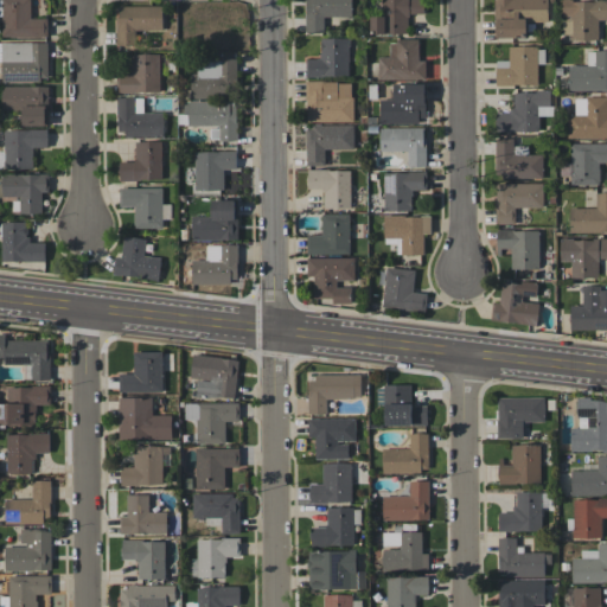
[(31,0),(31,18),(48,18),(48,36),(2,36),(2,0),(31,0)]
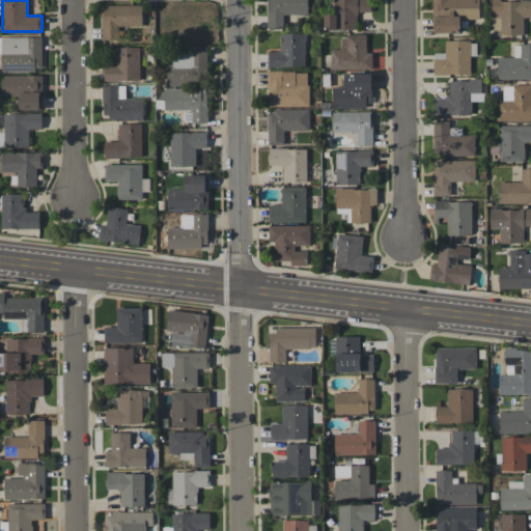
[(307,0),(307,15),(283,15),(283,27),(268,27),(268,0),(307,0)]
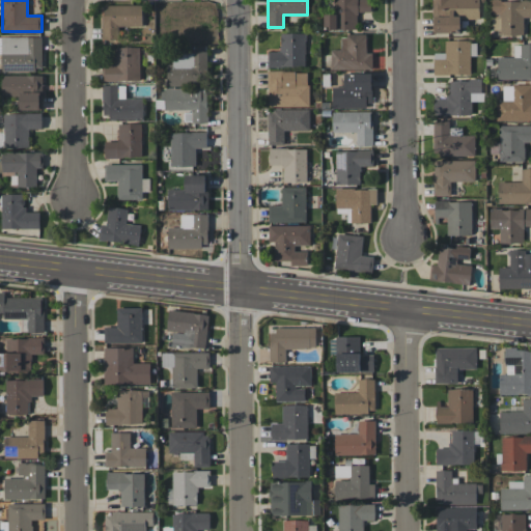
[(334,0),(371,0),(371,11),(357,11),(357,29),(324,29),(324,14),(334,14),(334,0)]
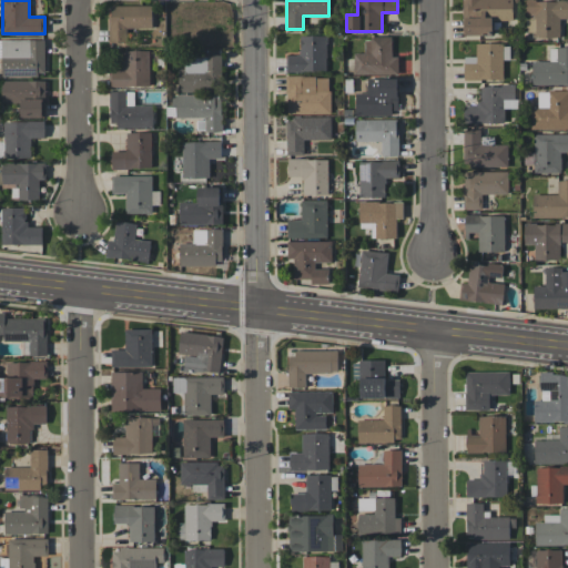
[(463,0),(511,0),(513,20),(493,20),(494,34),(463,34),(463,0)]
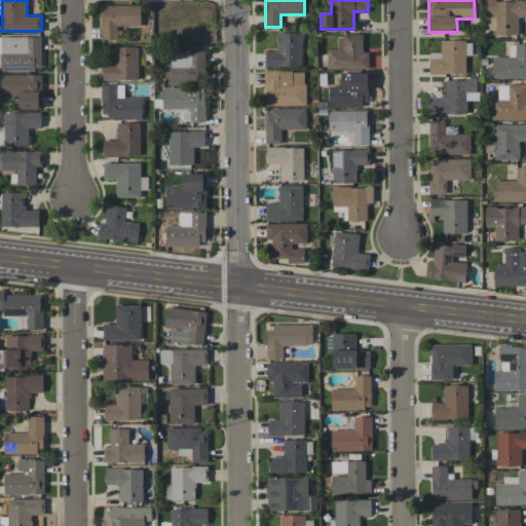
[(493,33),(493,29),(487,29),(487,17),(493,17),(493,13),(487,13),(487,0),(496,0),(496,1),(515,1),(515,0),(525,0),(525,16),(518,16),(518,34),(493,33)]
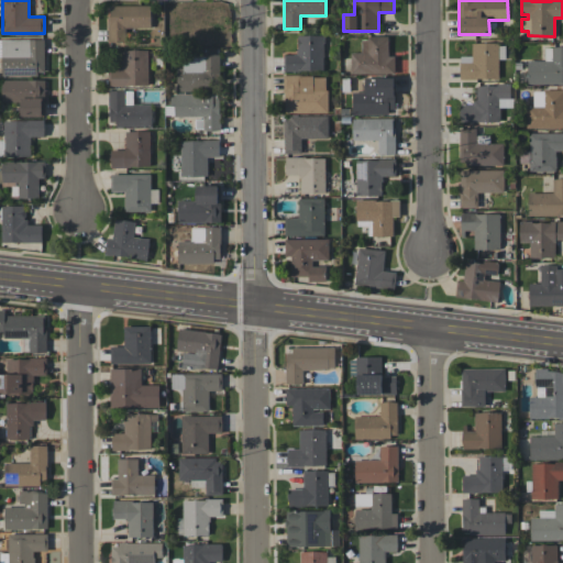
[(151,28),(125,28),(125,41),(109,42),(108,14),(110,14),(110,6),(151,4),(151,28)]
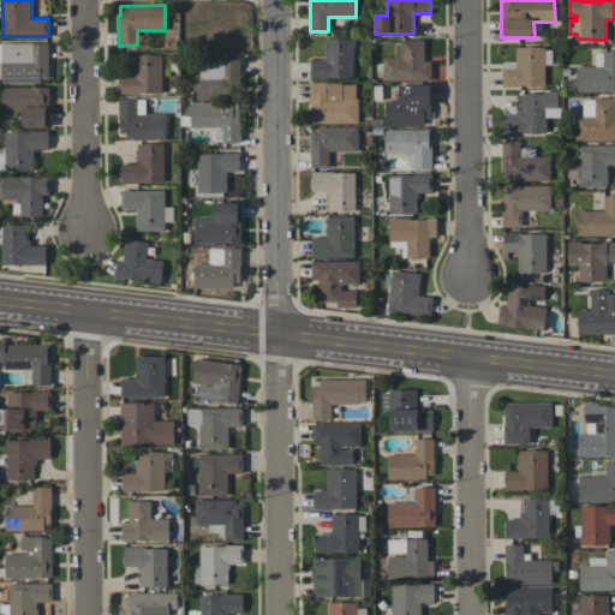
[(354,37),(354,46),(353,46),(353,76),(311,77),(310,59),(323,59),(323,53),(324,53),(324,41),(326,41),(326,39),(354,37)]
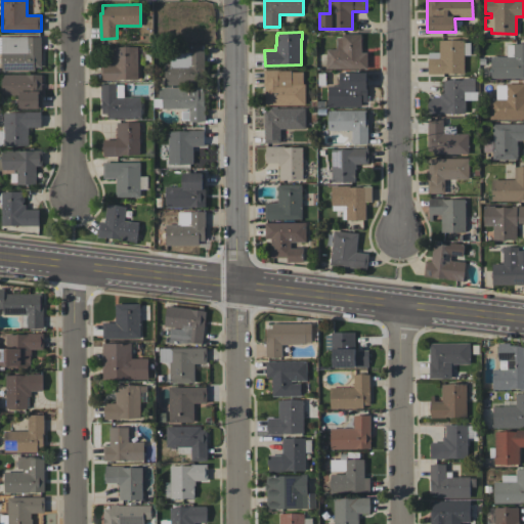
[(326,48),(337,48),(336,37),(342,37),(342,34),(361,33),(361,52),(366,52),(367,69),(326,69),(326,48)]
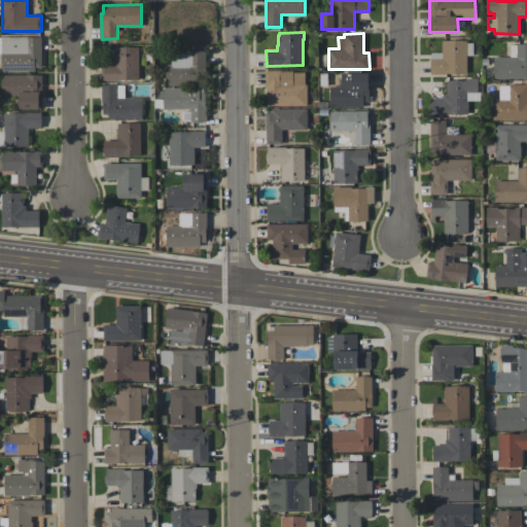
[(41,36),(41,67),(35,67),(35,71),(2,71),(1,37),(41,36)]
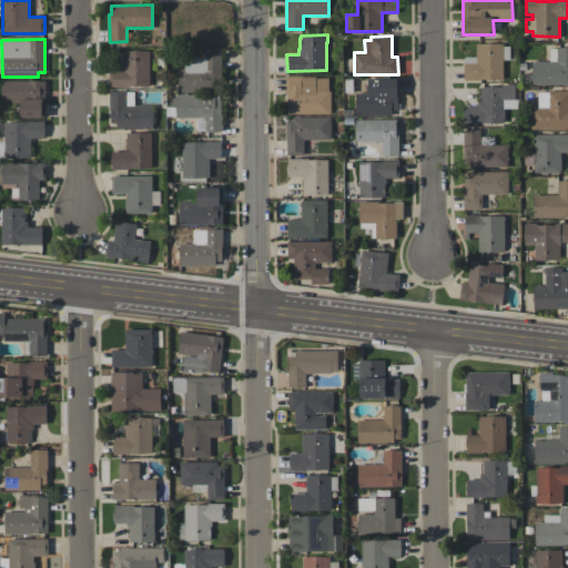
[(465,79),(464,57),(476,57),(476,43),(503,43),(503,79),(465,79)]
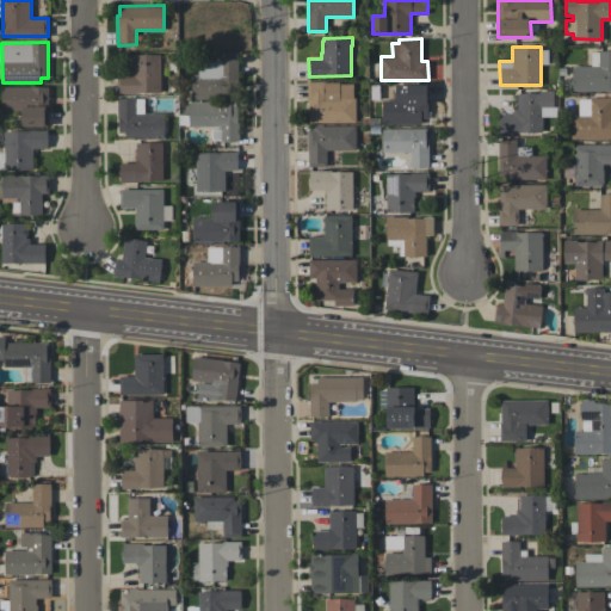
[(610,91),(572,91),(572,66),(599,66),(599,51),(610,51),(610,91)]
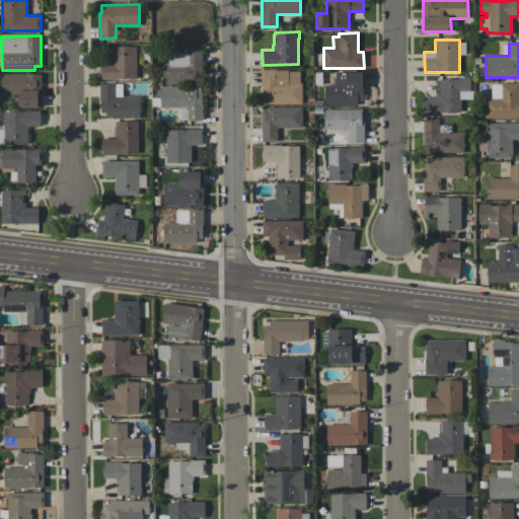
[(137,78),(115,78),(115,79),(100,79),(100,64),(112,63),(112,59),(113,59),(113,46),(137,46),(137,78)]
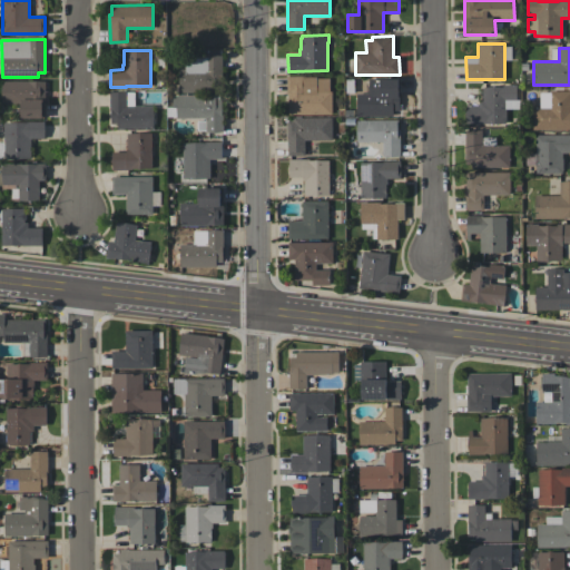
[(179,92),(179,69),(185,68),(185,57),(205,57),(205,55),(223,55),(223,89),(215,89),(215,91),(179,92)]
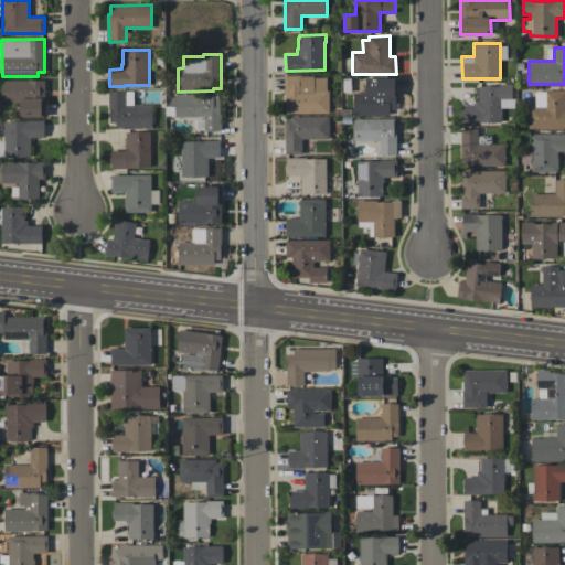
[(286,113),(285,92),(284,75),(302,75),(302,76),(312,76),(312,77),(327,77),(327,89),(329,89),(329,112),(286,113)]
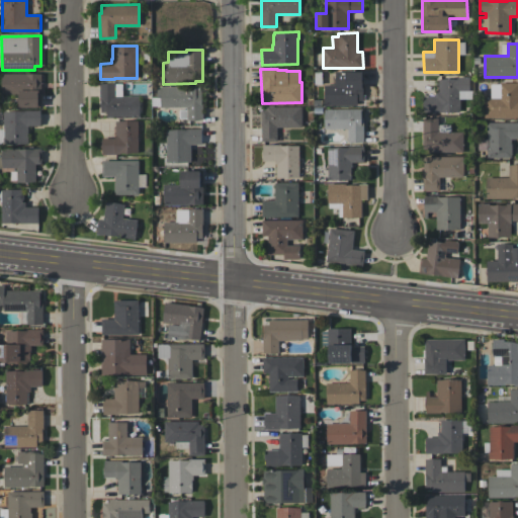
[(363,72),(363,100),(357,100),(357,105),(324,105),(324,84),(335,84),(335,72),(363,72)]
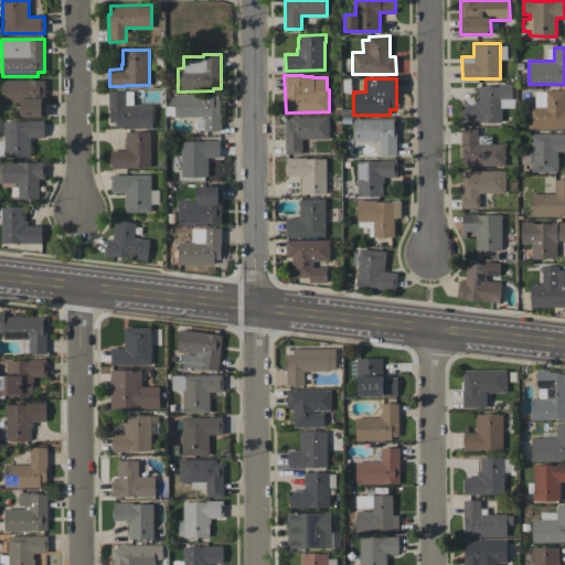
[(20,117),(20,102),(2,102),(2,80),(45,80),(45,117),(20,117)]
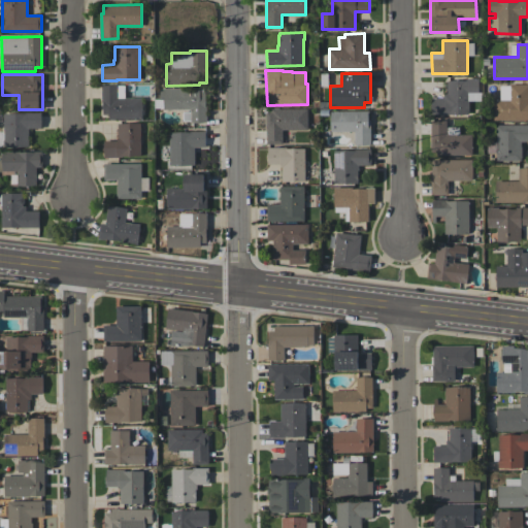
[(443,80),(466,80),(466,78),(479,77),(479,93),(468,93),(468,113),(431,113),(431,98),(443,98),(443,80)]
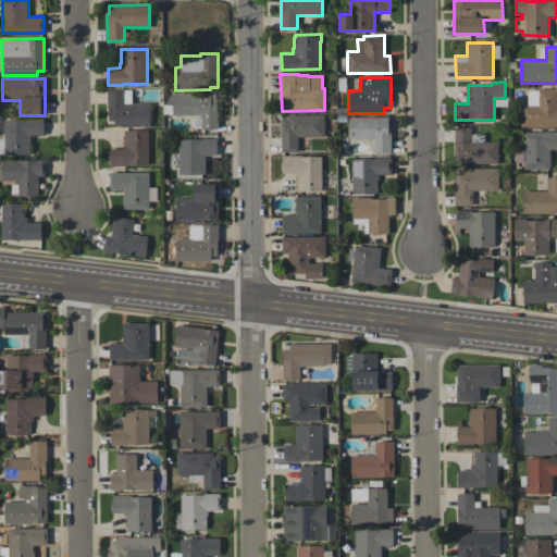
[(556,126),(520,126),(520,104),(537,104),(537,89),(556,88),(556,126)]
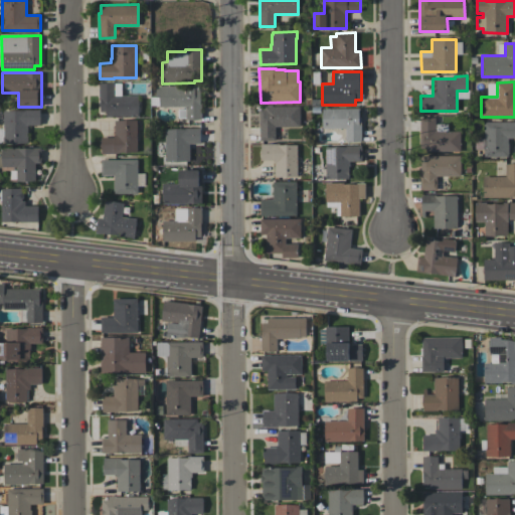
[(100,82),(115,82),(115,96),(139,95),(139,116),(106,116),(106,111),(100,111),(100,82)]
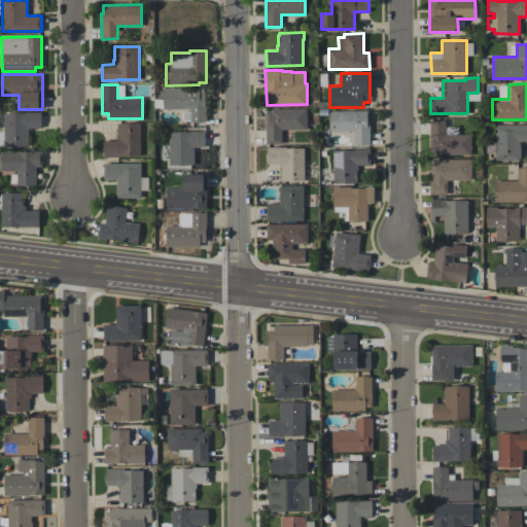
[(200,92),(205,92),(206,120),(190,120),(190,108),(164,108),(164,99),(160,99),(160,88),(200,88),(200,92)]
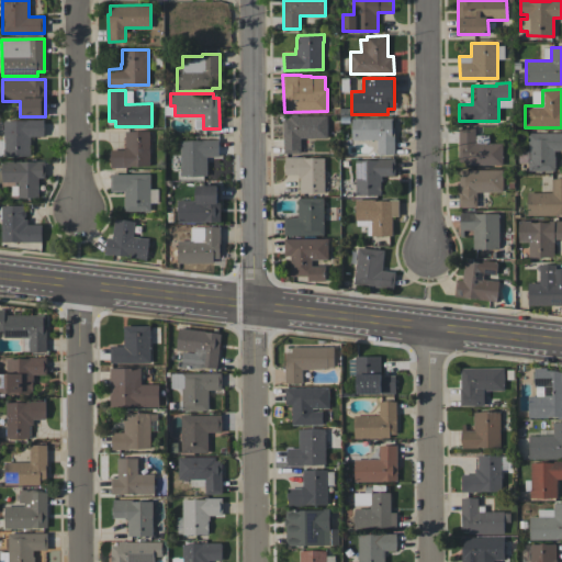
[(327,115),(327,137),(300,137),(300,153),(283,153),(283,120),(290,120),(290,115),(327,115)]
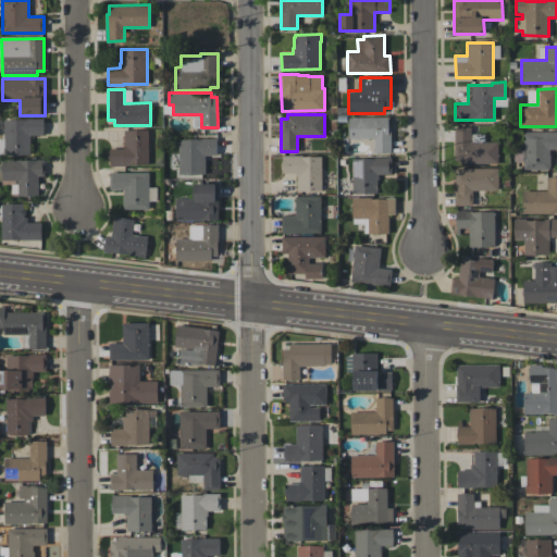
[(388,116),(388,125),(391,125),(391,152),(373,152),(373,139),(348,139),(348,116),(388,116)]
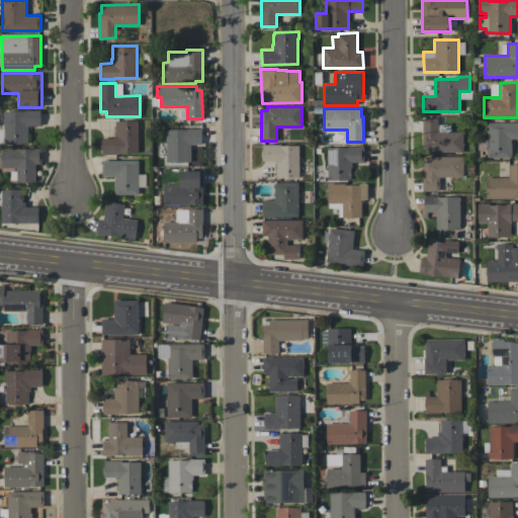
[(27,144),(4,144),(3,110),(24,110),(24,109),(40,109),(40,124),(27,125),(27,144)]
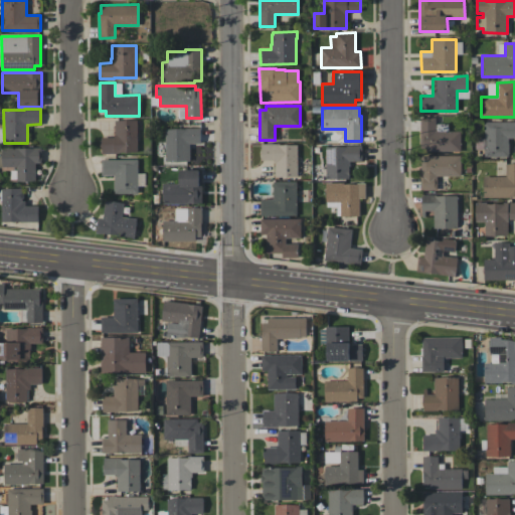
[(461,151),(420,151),(419,117),(436,117),(436,124),(448,124),(448,131),(461,131),(461,151)]
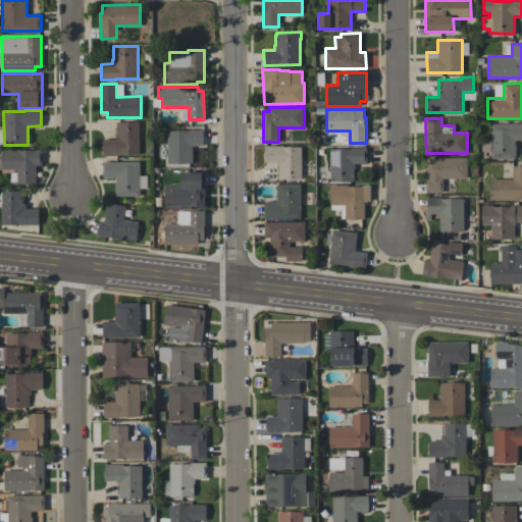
[(103,155),(103,139),(115,139),(115,136),(116,136),(116,121),(140,121),(140,154),(121,154),(121,155),(103,155)]
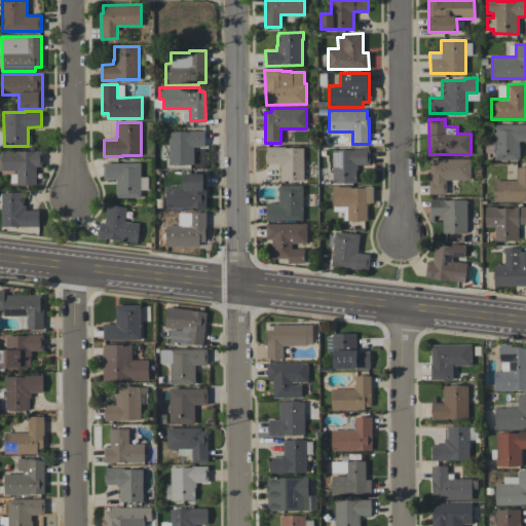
[(525,141),(520,141),(520,159),(494,159),(494,124),(525,124),(525,141)]
